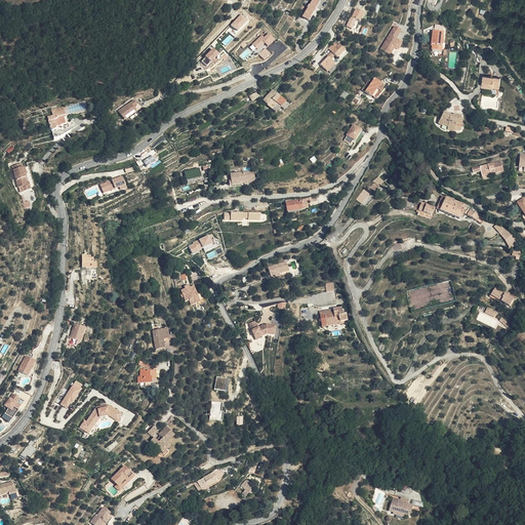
[(304,17),(315,0),(307,0),(307,2),(304,2),(301,4),(303,7),(298,13),(304,17)]
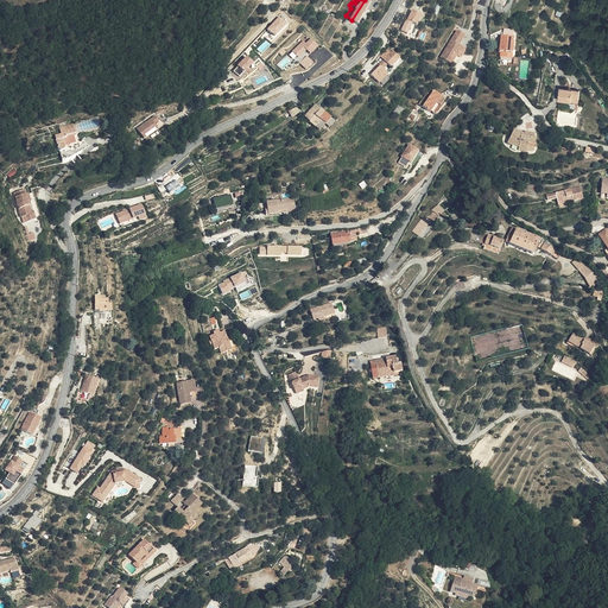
[(267,29),(274,36),(287,23),(279,16),(267,29)]
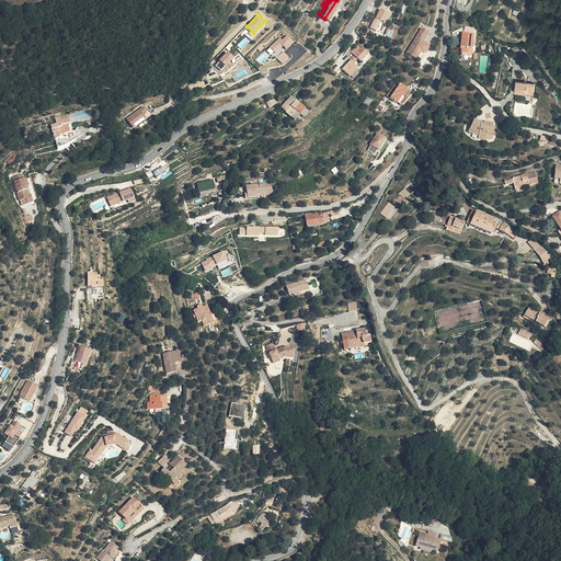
[(374,27),(378,18),(371,15),(367,24),(374,27)]
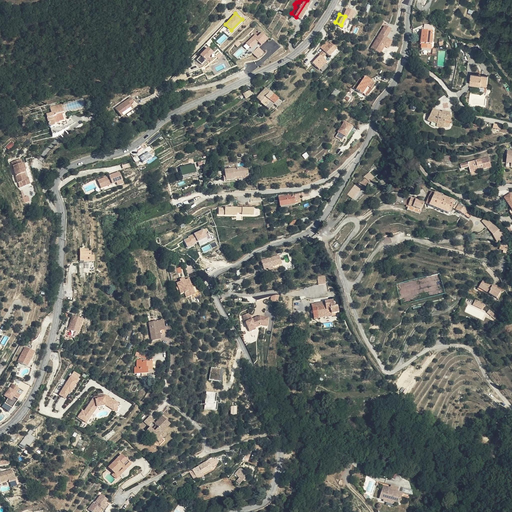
[(377,25),(384,28),(387,23),(380,20),(377,25)]
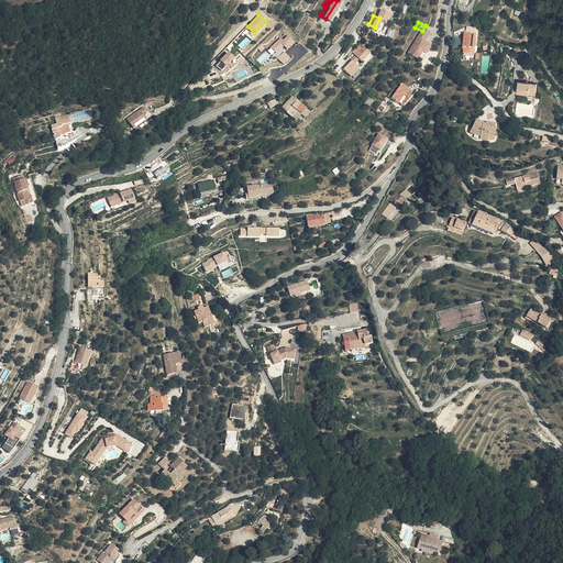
[(421,35),(422,31),(415,28),(405,50),(416,54),(420,46),(423,37),(421,35)]
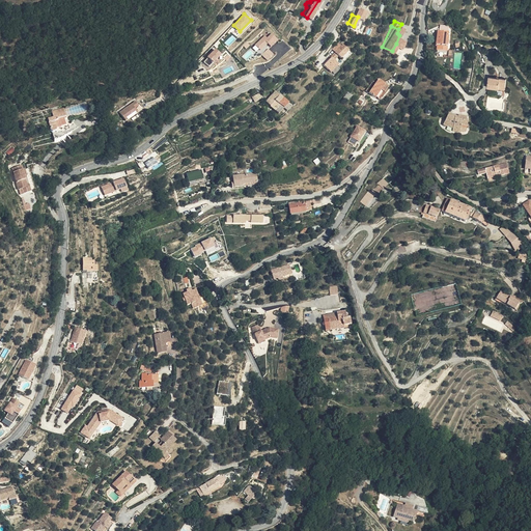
[(448,36),(449,31),(438,30),(437,46),(439,46),(438,49),(449,51),(450,36),(448,36)]
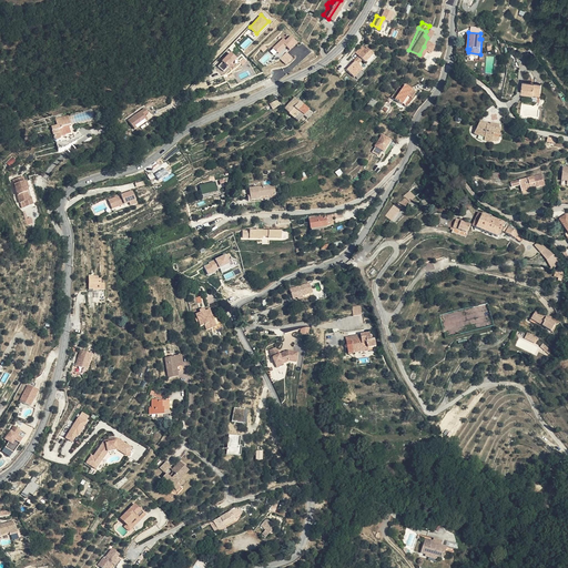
[(270,50),(275,56),(286,46),(290,50),(298,42),(291,34),(285,40),(283,38),(270,50)]
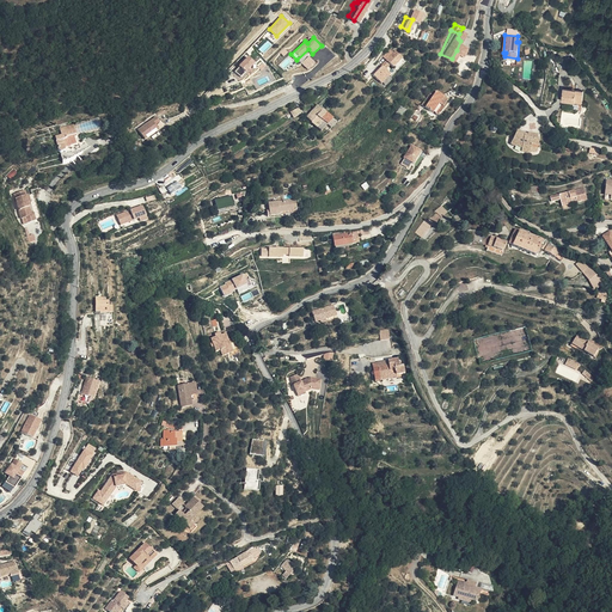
[(268,41),(258,49),(263,54),(271,44),(268,41)]
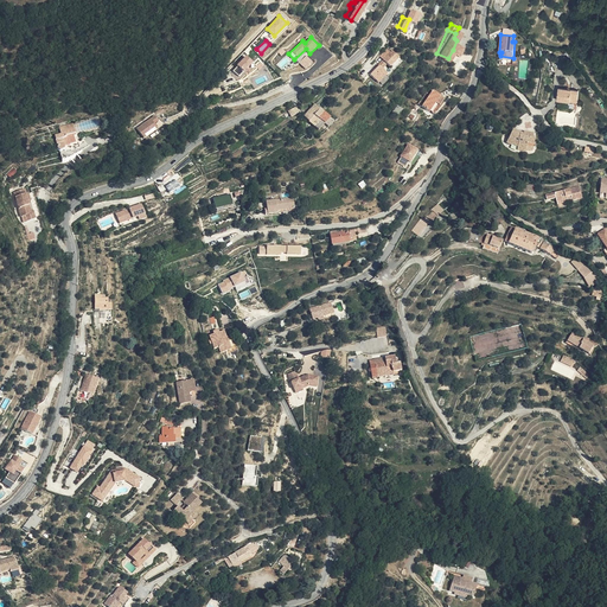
[(250,50),(246,45),(240,51),(244,56),(250,50)]
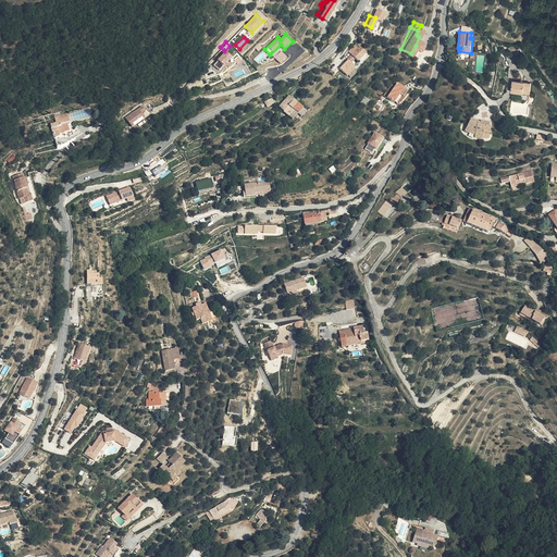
[(356,59),(366,49),(358,42),(345,56),(349,60),(353,56),(356,59)]
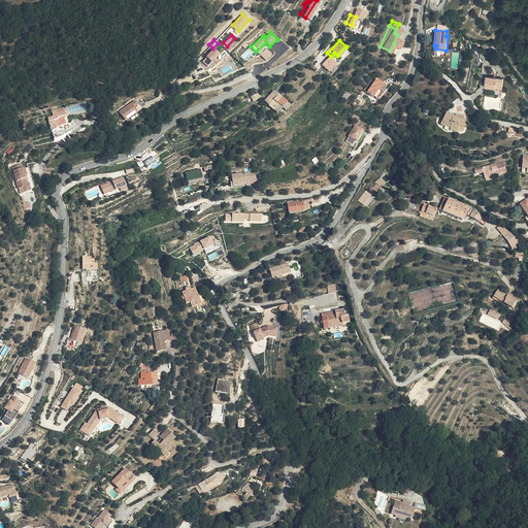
[(266,60),(272,54),(266,48),(260,55),(266,60)]
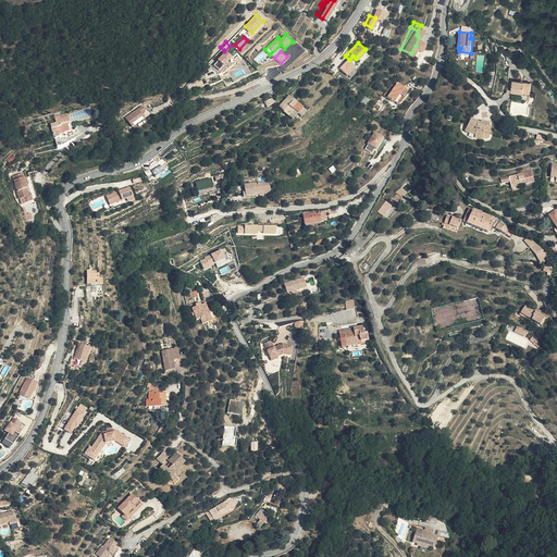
[(223,52),(214,61),(221,66),(229,58),(223,52)]
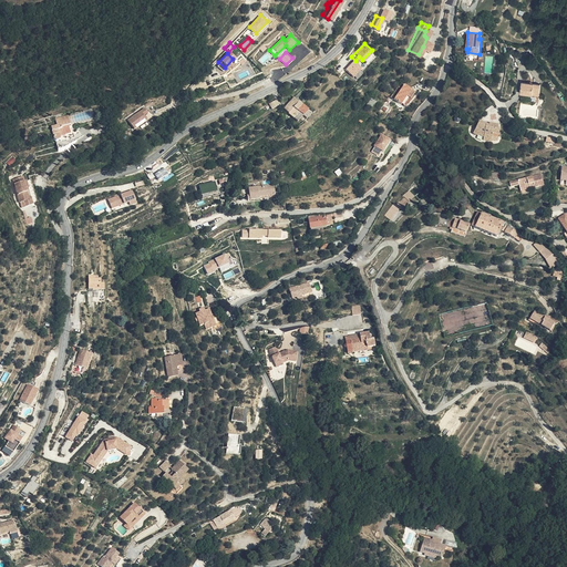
[(383,96),(390,100),(395,91),(400,94),(404,86),(393,80),(383,96)]
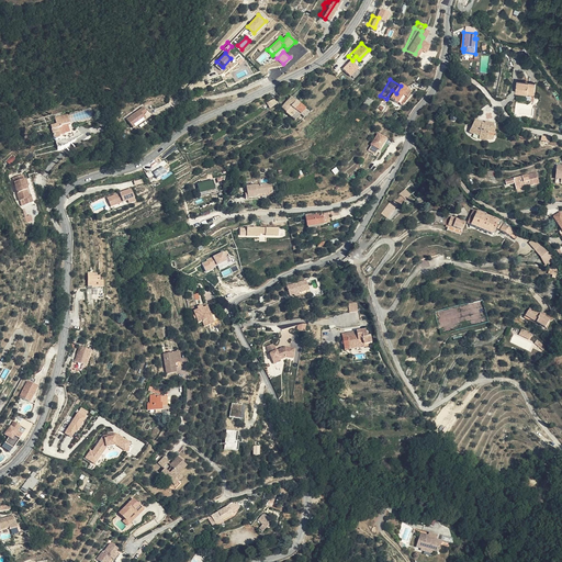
[(534,96),(536,85),(516,83),(516,94),(534,96)]
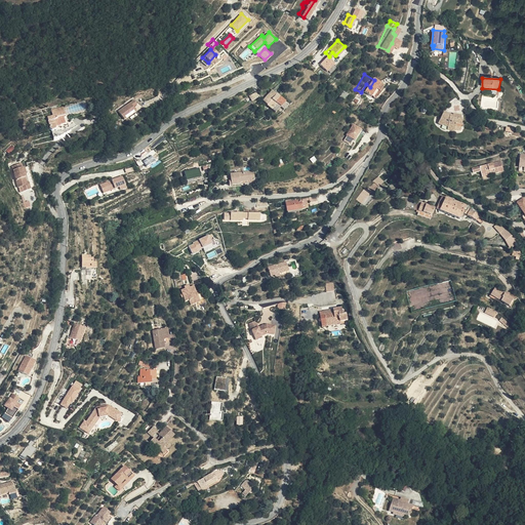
[(366,84),(361,92),(365,95),(370,87),(366,84)]
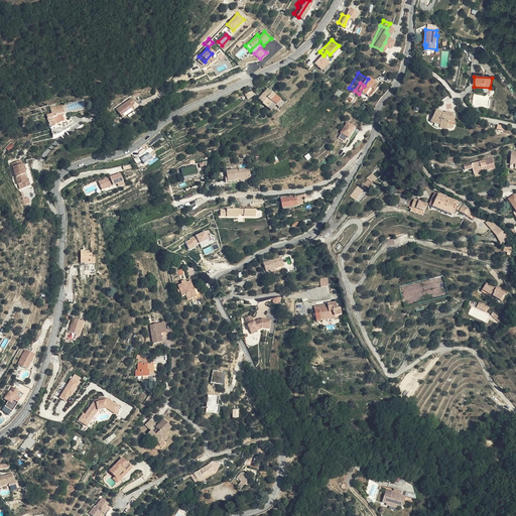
[(269,92),(264,88),(259,93),(264,98),(269,92)]
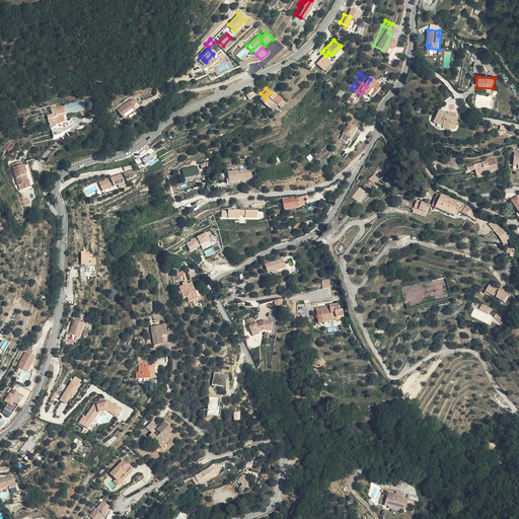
[(283,100),(271,92),(266,98),(273,105),(275,103),(277,105),(283,100)]
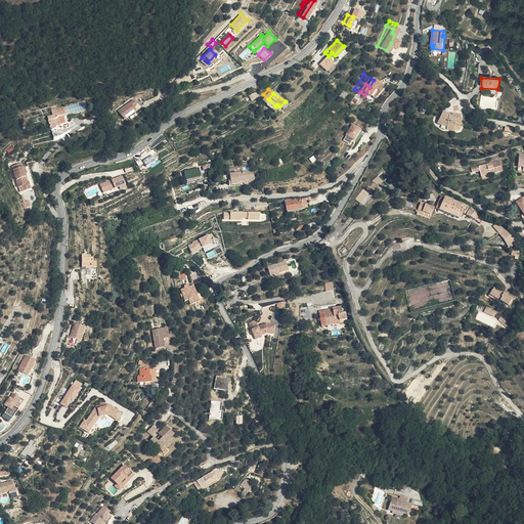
[(268,99),(263,94),(259,98),(263,103),(268,99)]
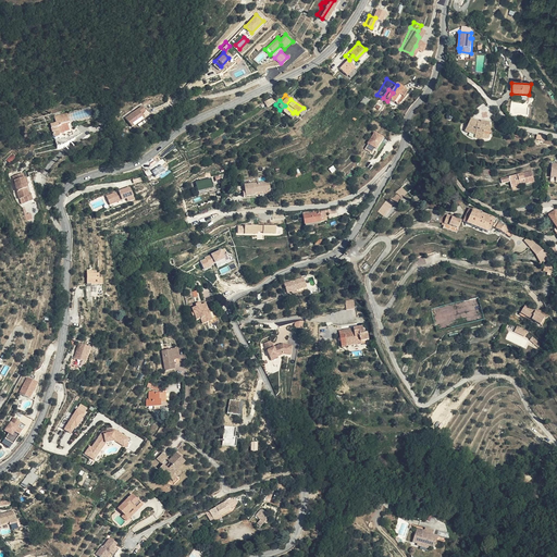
[(132,125),(148,113),(141,103),(125,116),(132,125)]
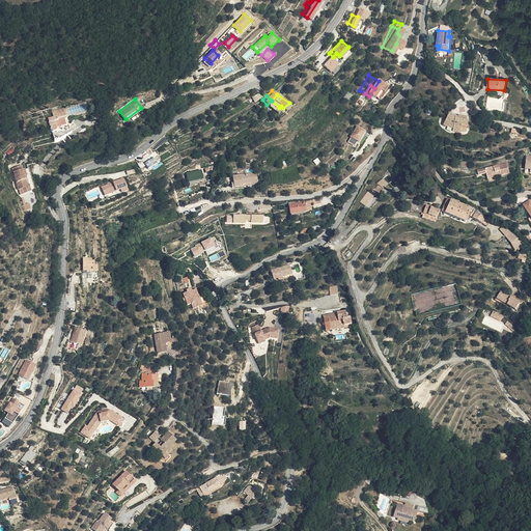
[(272,101),(267,105),(275,113),(279,108),(272,101)]
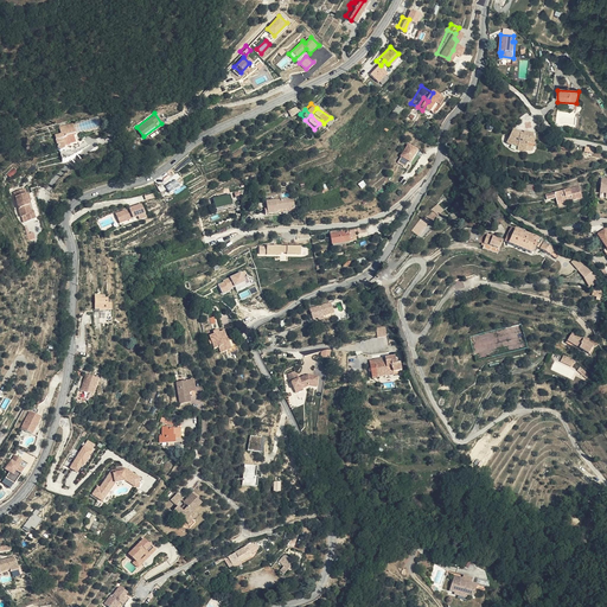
[(49,129),(49,142),(56,142),(56,140),(62,140),(62,139),(66,139),(66,133),(64,132),(69,131),(68,120),(55,121),(55,129),(49,129)]
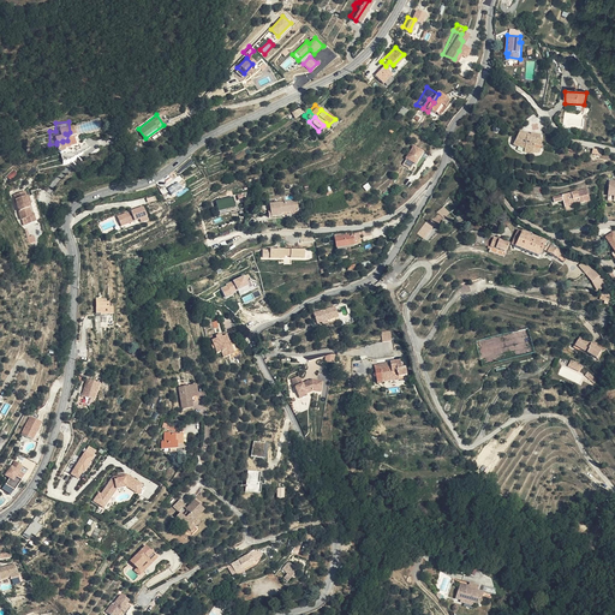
[(524,131),(517,127),(509,142),(513,143),(514,142),(520,144),(520,147),(529,149),(530,147),(536,149),(538,139),(536,138),(537,133),(529,131),(527,135),(524,133),(524,131)]
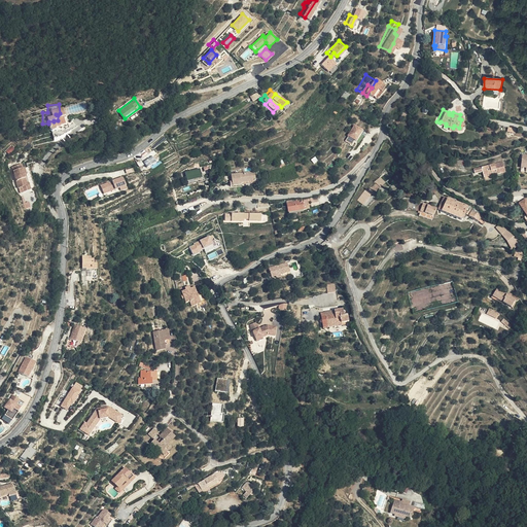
[(48,121),(48,124),(63,125),(62,113),(60,113),(56,114),(58,115),(58,120),(54,120),(54,121),(48,121)]
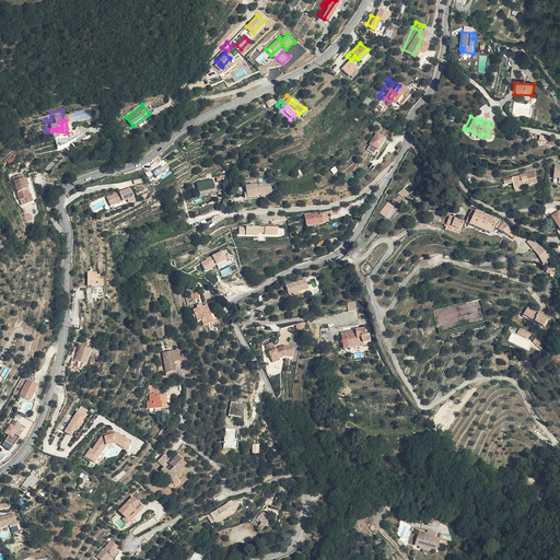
[(501,135),(503,127),(494,125),(492,131),(501,135)]
